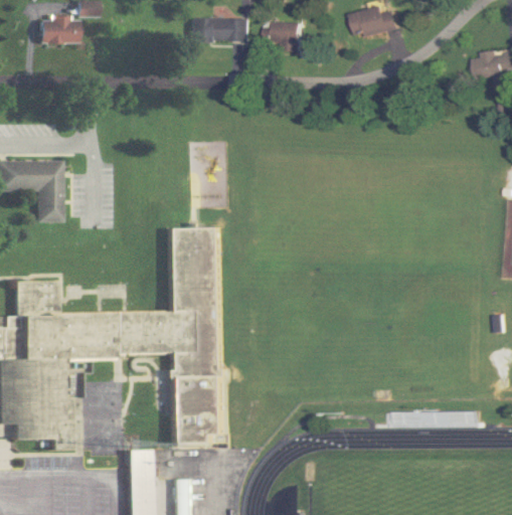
[(79,43),(79,16),(99,17),(100,1),(76,1),(76,17),(41,17),(40,43),(79,43)]
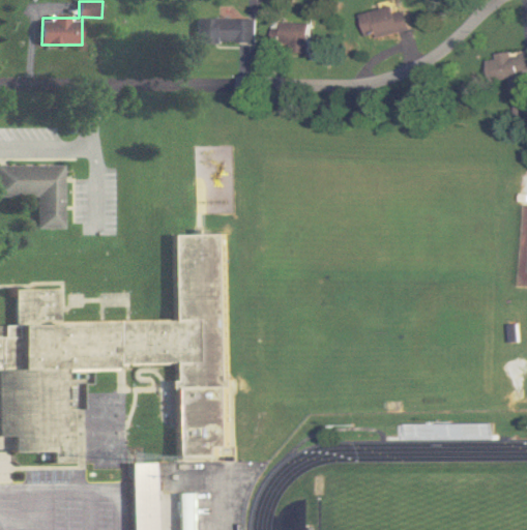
[(416,29),(412,10),(403,12),(401,5),(368,12),(373,38),(416,29)]
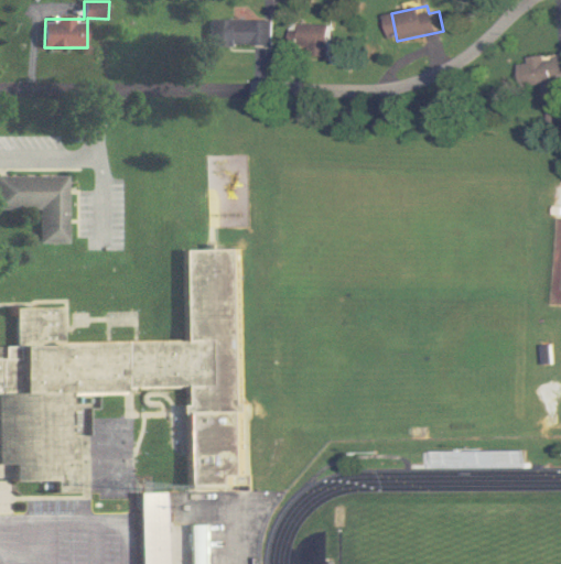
[(280,21),(211,21),(211,46),(280,46),(280,21)]
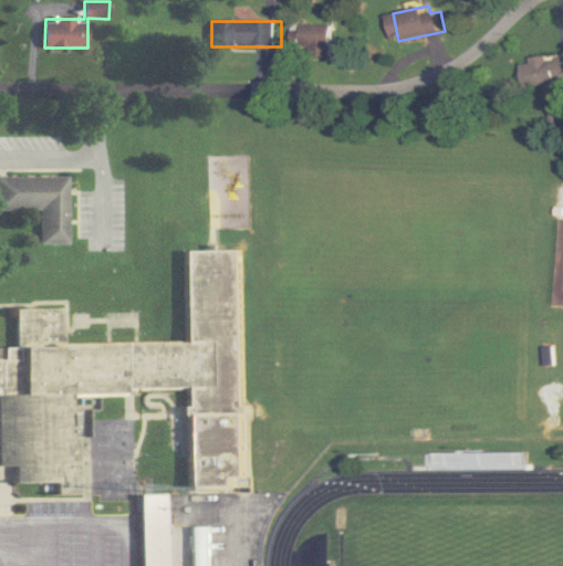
[(343,24),(306,24),(306,56),(343,56),(343,24)]
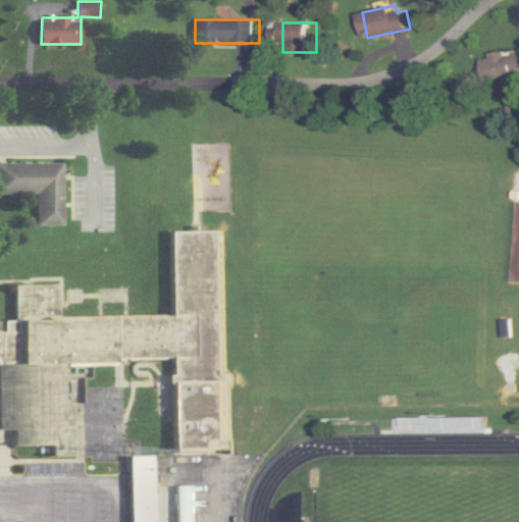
[(518,54),(499,55),(501,86),(518,84),(518,54)]
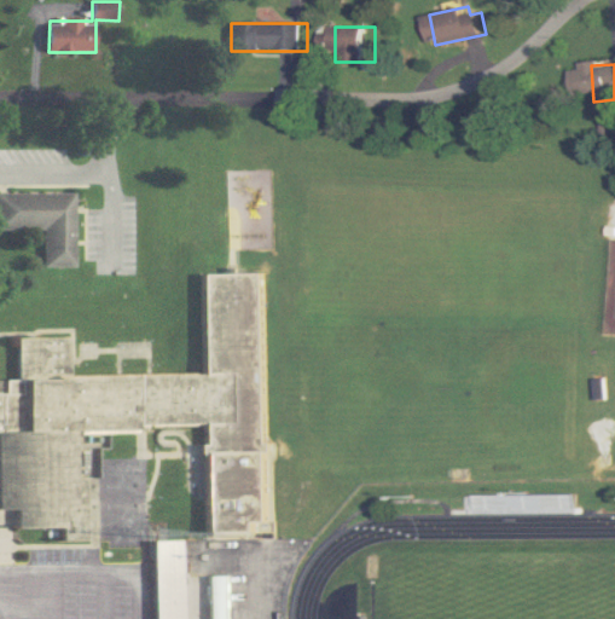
[(76,267),(76,192),(0,192),(0,230),(45,230),(45,266),(76,267)]
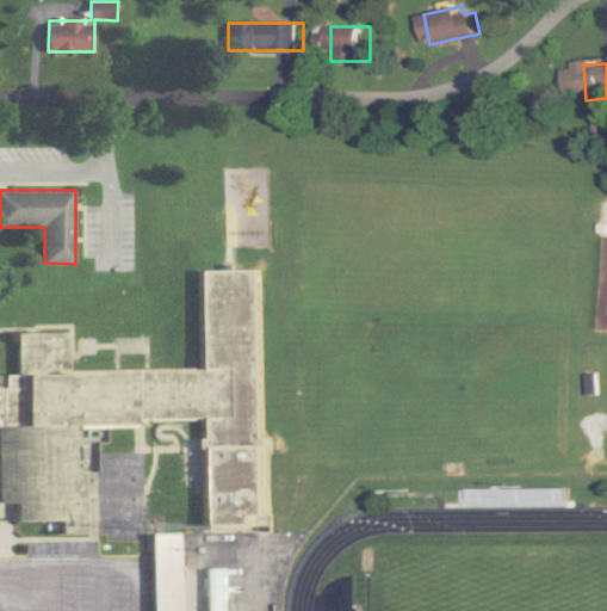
[(271,526),(267,270),(204,271),(205,370),(73,372),(72,333),(20,334),(20,375),(0,375),(0,511),(18,511),(18,524),(64,524),(66,535),(92,535),(92,504),(76,504),(75,423),(208,420),(209,528),(271,526)]
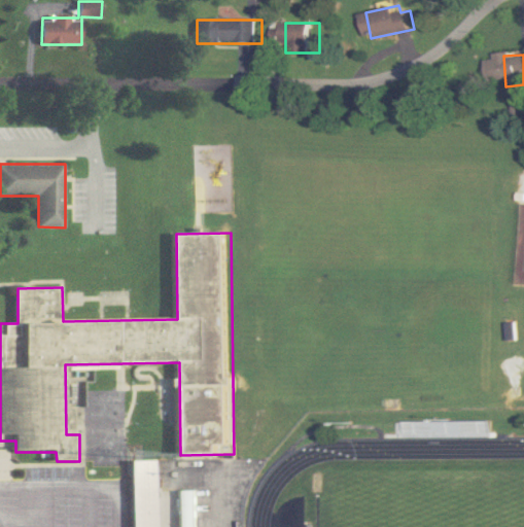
[(133,460),(133,526),(158,526),(158,459),(133,460)]
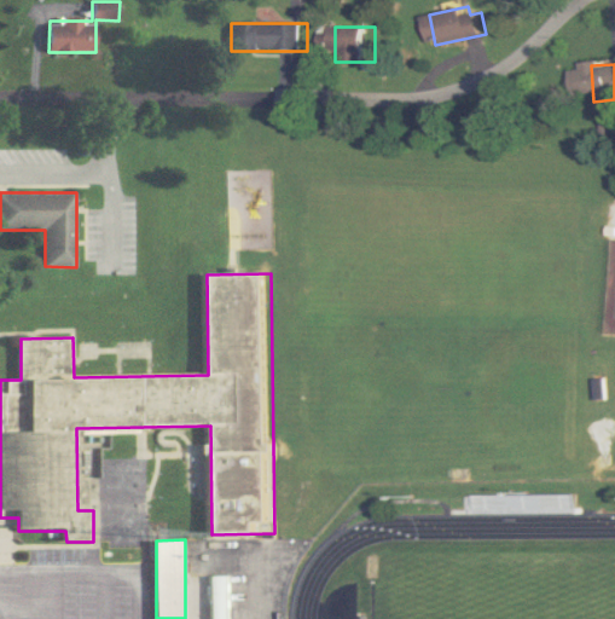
[(236,618),(237,576),(212,576),(212,618),(236,618)]
